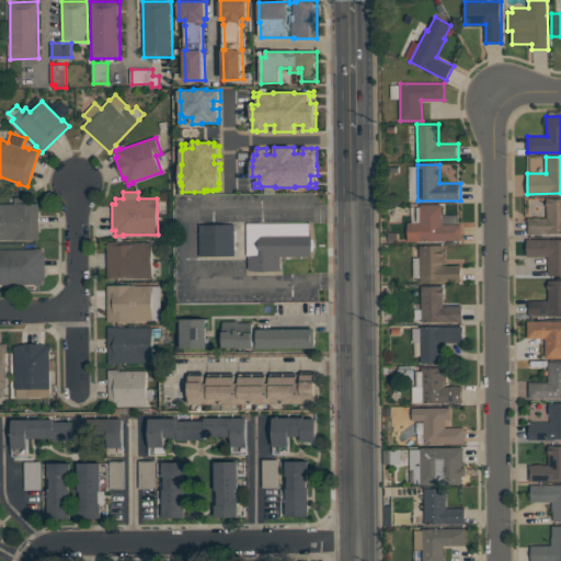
[(547,197),(560,196),(560,233),(528,235),(528,218),(535,218),(535,217),(540,217),(540,218),(548,218),(547,197)]
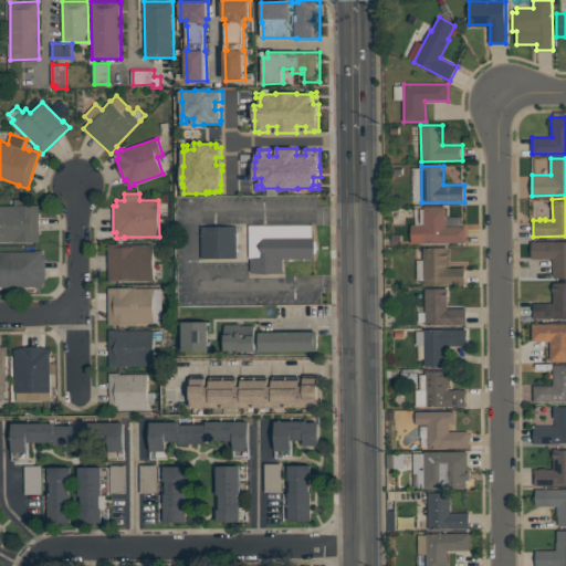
[(0,206),(14,206),(14,199),(29,199),(29,205),(40,205),(40,242),(0,242),(0,206)]
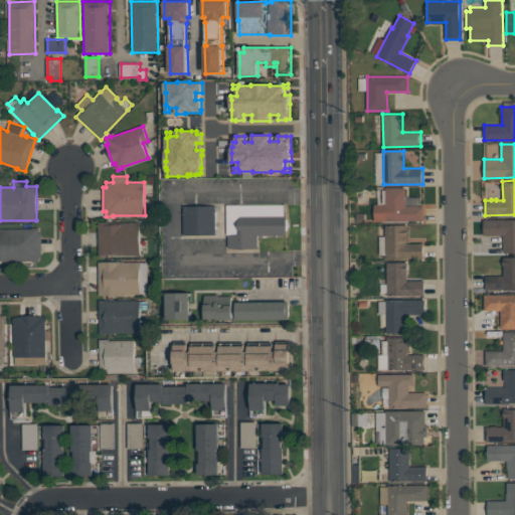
[(374,221),(374,204),(385,204),(385,187),(405,187),(405,206),(424,206),(424,221),(374,221)]
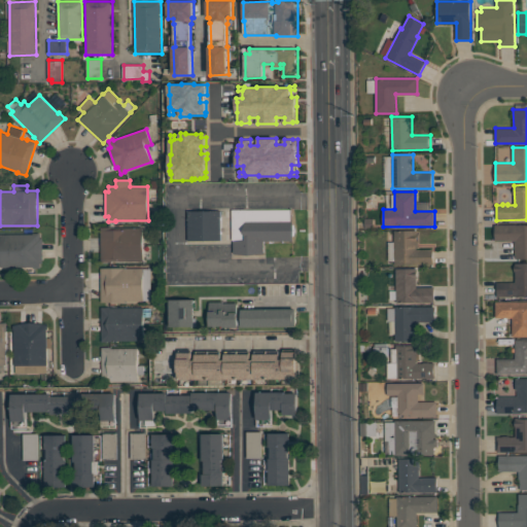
[(232,209),(233,256),(266,256),(266,241),(295,240),(295,209),(232,209)]
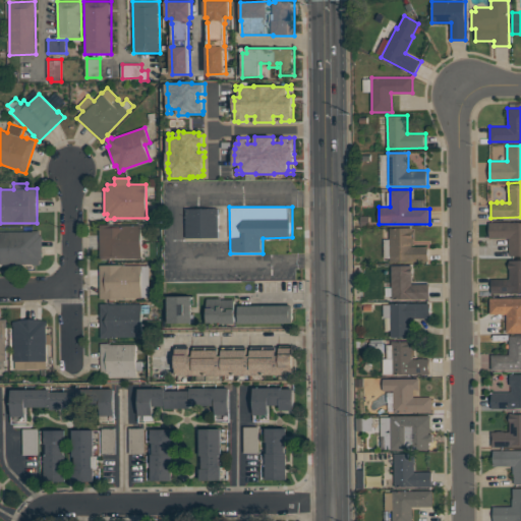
[(189,208),(189,237),(221,237),(220,208),(189,208)]
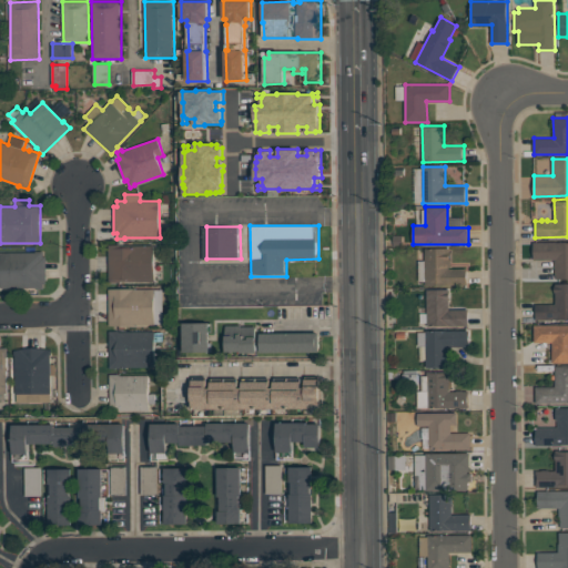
[(567,279),(556,279),(556,269),(555,269),(555,260),(534,260),(534,243),(567,242),(567,279)]
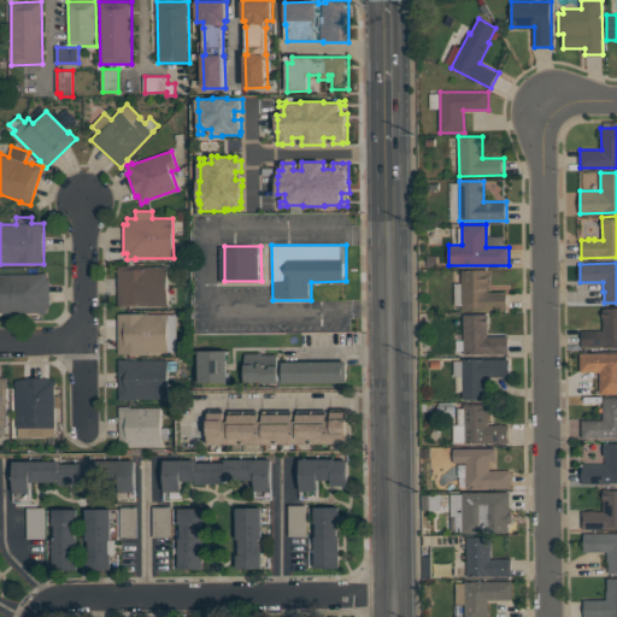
[(168,266),(168,305),(131,306),(118,307),(118,265),(125,265),(125,266),(168,266)]
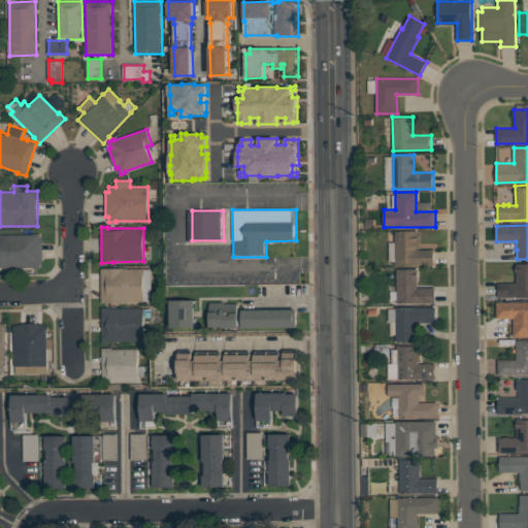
[(395,231),(418,230),(418,234),(418,242),(420,242),(420,249),(418,249),(418,250),(434,250),(434,265),(395,265),(395,231)]
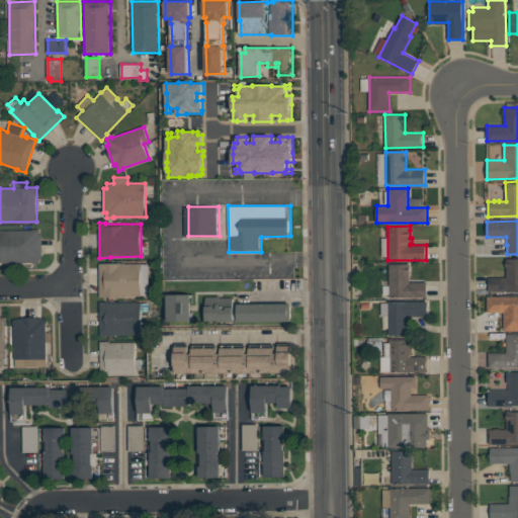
[(0,231),(32,230),(32,229),(39,229),(39,234),(41,234),(42,258),(40,258),(40,263),(32,264),(32,262),(0,263),(0,231)]
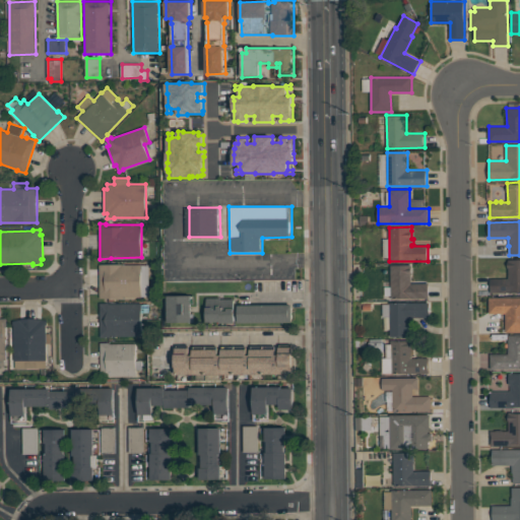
[(519,259),(519,293),(491,293),(491,278),(509,278),(509,269),(508,269),(508,261),(509,261),(509,259),(519,259)]
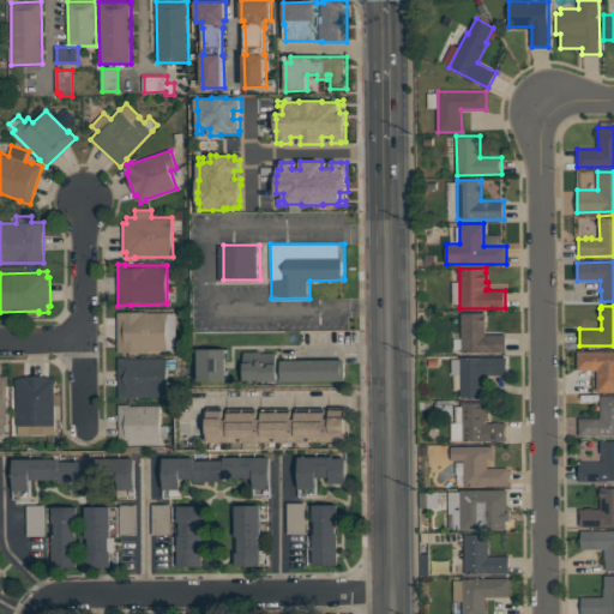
[(118,312),(145,312),(145,313),(167,312),(167,313),(175,313),(175,350),(145,350),(145,351),(118,353),(118,312)]
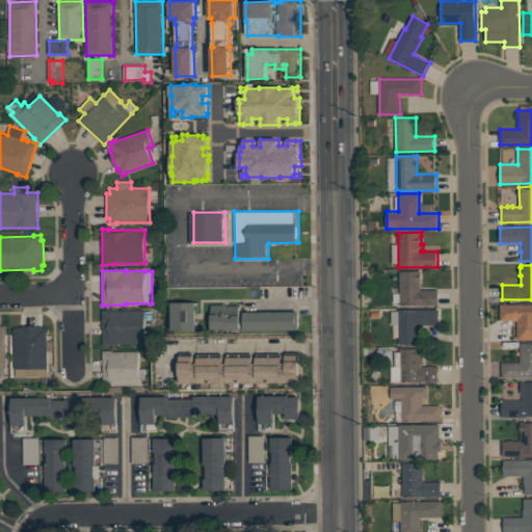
[(439,306),(400,306),(400,271),(421,271),(421,290),(439,290),(439,306)]
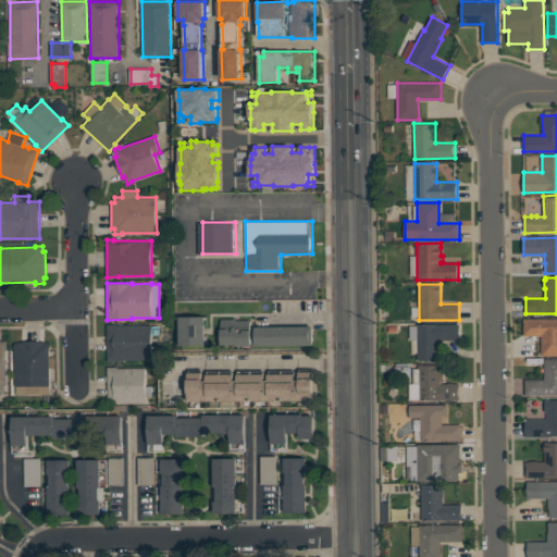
[(207,317),(207,345),(181,345),(181,317),(207,317)]
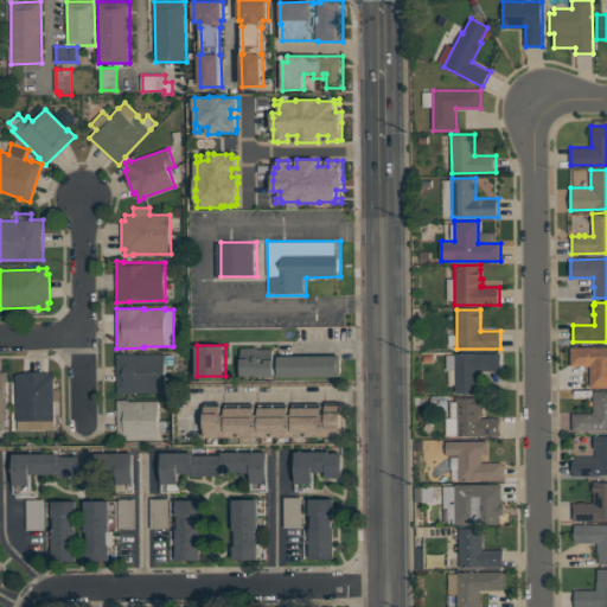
[(570,347),(606,346),(606,388),(590,388),(590,366),(572,366),(570,347)]
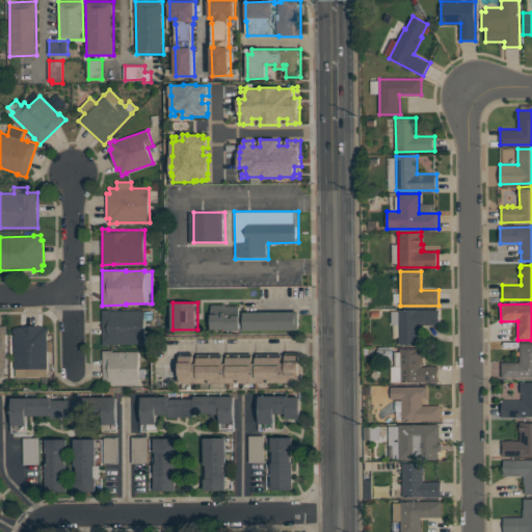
[(239,306),(240,315),(241,330),(225,330),(225,329),(212,329),(212,304),(225,304),(225,306),(239,306)]
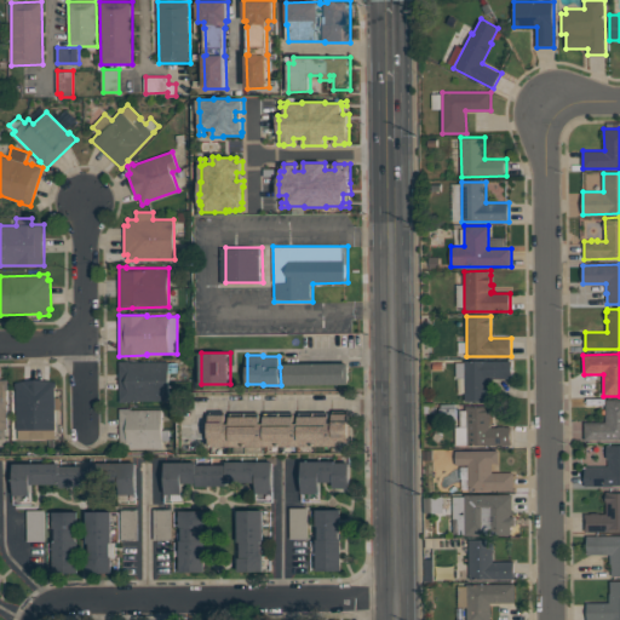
[(119,361),(130,361),(130,362),(168,361),(170,401),(130,401),(130,402),(120,402),(119,361)]
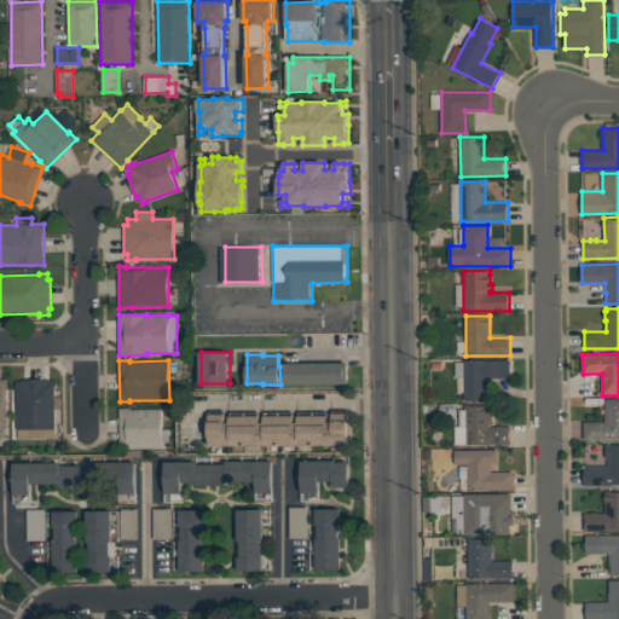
[(456,362),(464,362),(464,360),(512,360),(512,379),(487,379),(487,400),(464,400),(464,377),(456,377),(456,362)]
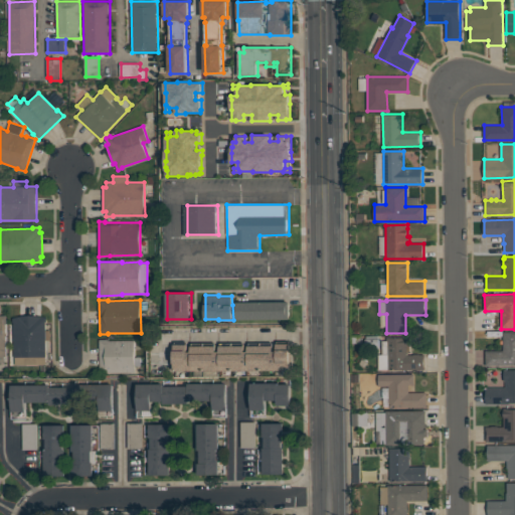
[(236,302),(290,302),(291,319),(236,320),(236,302)]
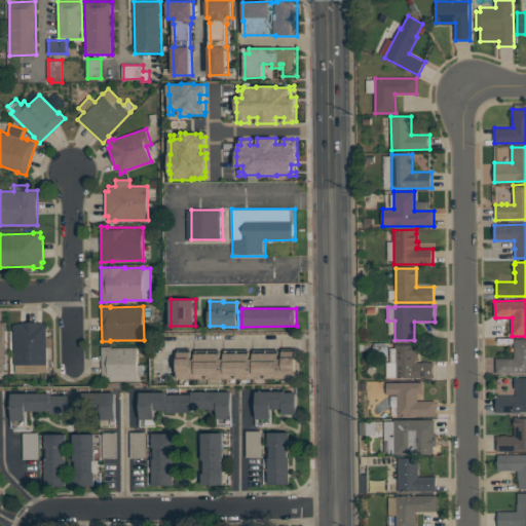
[(14,365),(13,330),(13,325),(17,325),(17,323),(44,323),(44,325),(48,325),(48,329),(47,329),(47,337),(52,337),(52,347),(47,347),(47,365),(46,365),(46,372),(15,373),(15,365),(14,365)]
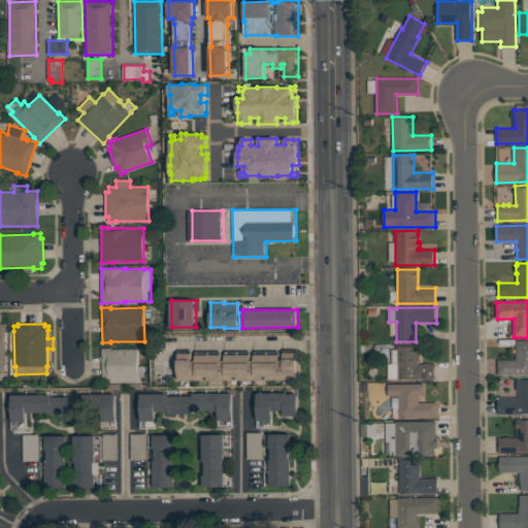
[(527,374),(498,374),(498,359),(517,359),(517,340),(527,340),(527,374)]
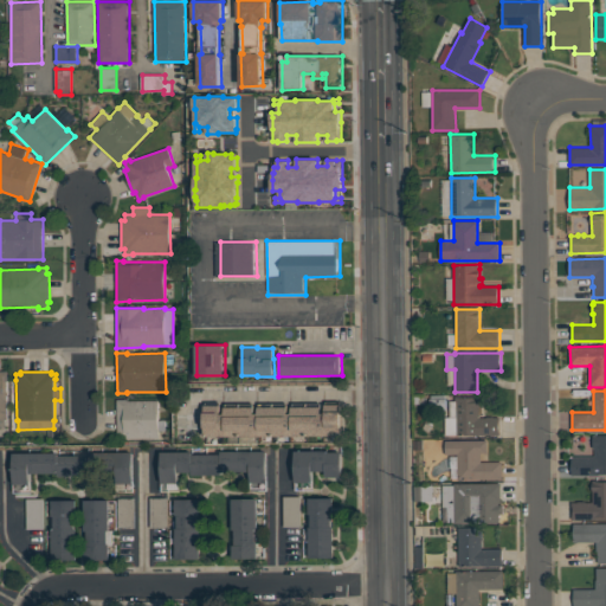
[(445,434),(445,417),(450,417),(450,401),(456,401),(456,397),(479,397),(479,407),(479,418),(487,418),(487,417),(494,417),(494,418),(501,418),(501,434),(445,434)]
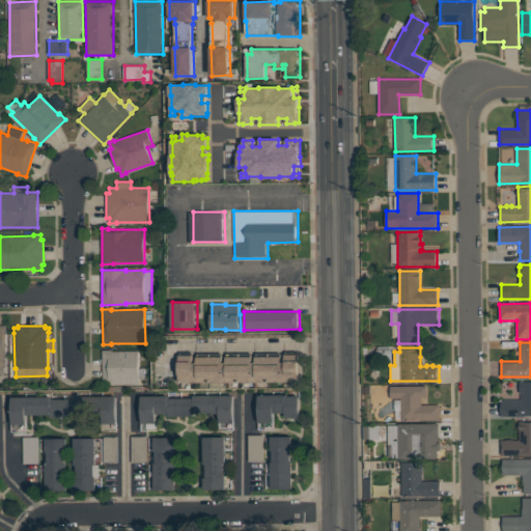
[(103,350),(111,350),(111,352),(138,351),(139,368),(144,368),(144,378),(139,378),(139,384),(112,384),(112,385),(103,385),(103,350)]
